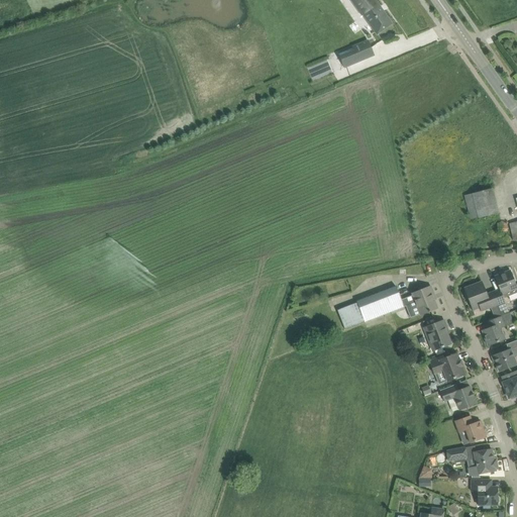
[(375,0),(350,0),(362,15),(364,14),(377,34),(392,23),(375,0)]
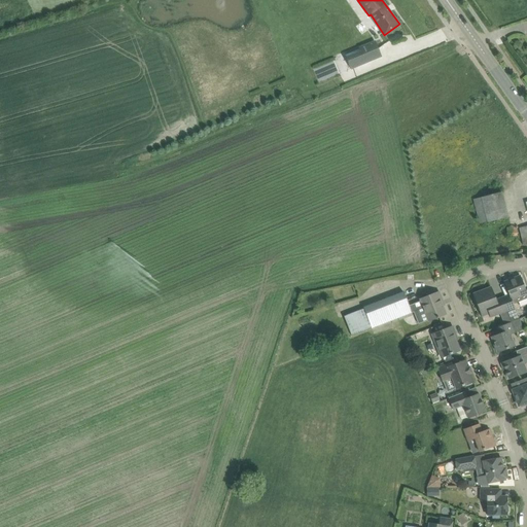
[(382,56),(376,42),(345,55),(351,69),(382,56)]
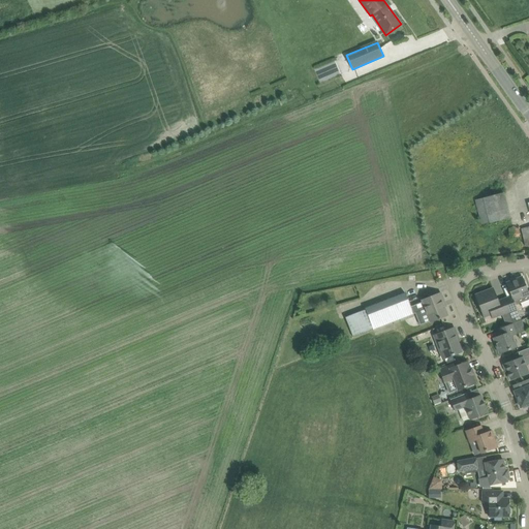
[(499,194),(477,198),(484,223),(504,219),(499,194)]
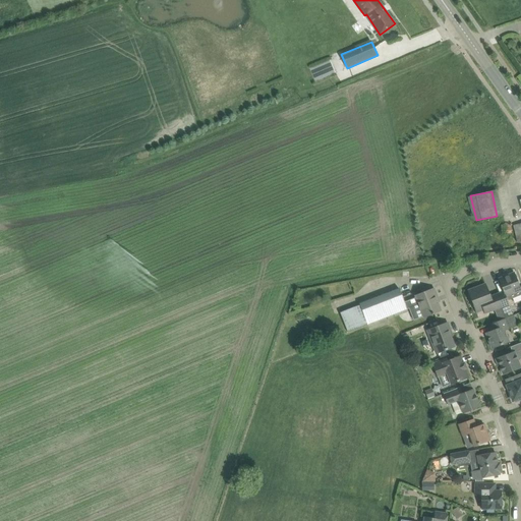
[(512,224),(502,224),(502,232),(511,233),(512,224)]
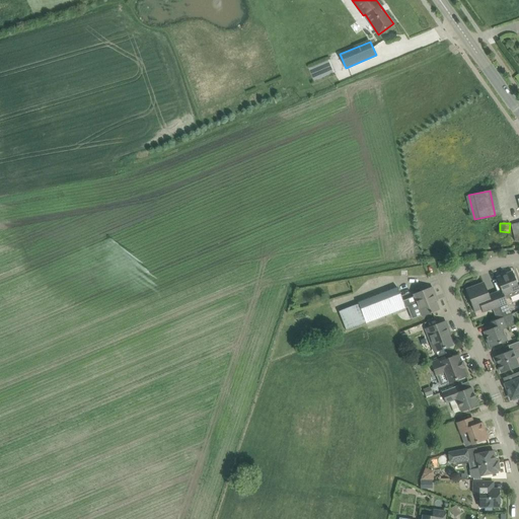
[(501,290),(494,293),(499,306),(507,303),(506,299),(518,294),(518,288),(513,272),(497,278),(501,290)]
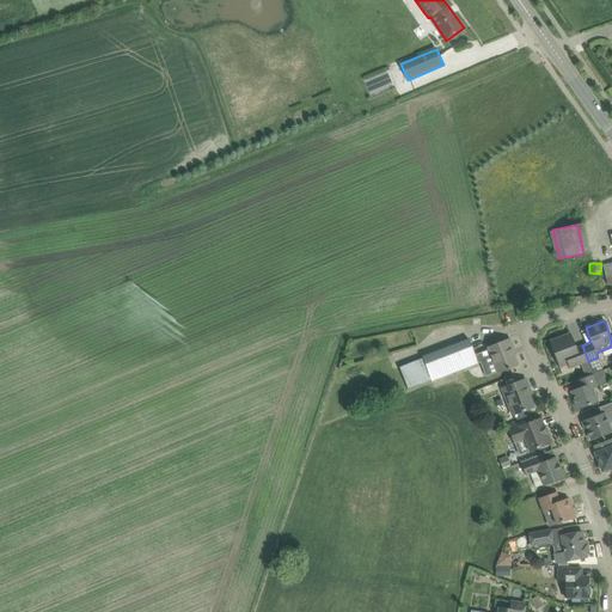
[(569,368),(582,363),(588,377),(594,374),(588,361),(582,346),(576,348),(570,334),(550,342),(560,368),(568,365),(569,368)]
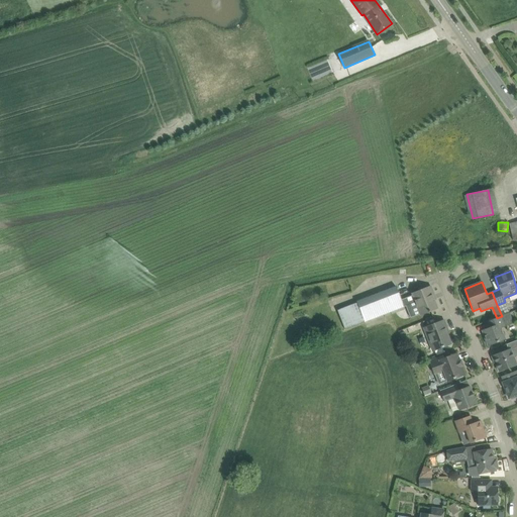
[(357,302),(337,310),(344,330),(365,322),(416,302),(421,315),(437,308),(432,295),(434,294),(430,287),(412,294),(413,295),(401,300),(396,287),(357,302)]
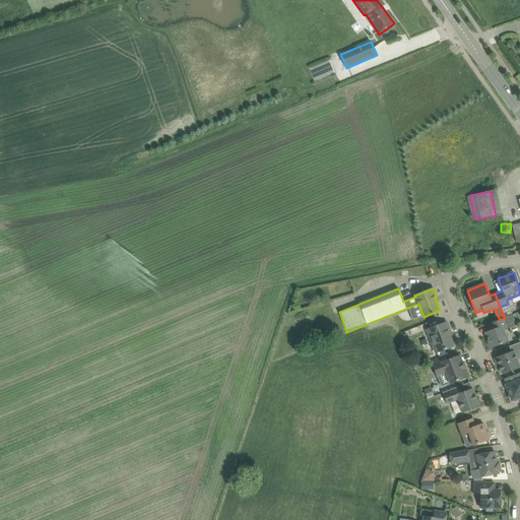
[(512,315),(505,318),(500,320),(499,320),(490,324),(492,330),(485,333),(485,334),(488,338),(486,340),(489,345),(491,346),(492,347),(508,341),(503,330),(508,328),(507,326),(515,323),(512,315)]
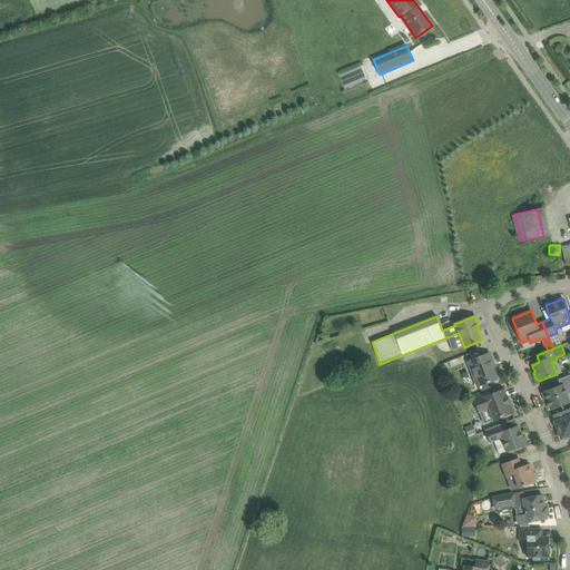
[(474,369),(480,385),(488,383),(497,380),(492,367),(494,366),(490,353),(468,362),(471,370),(474,369)]
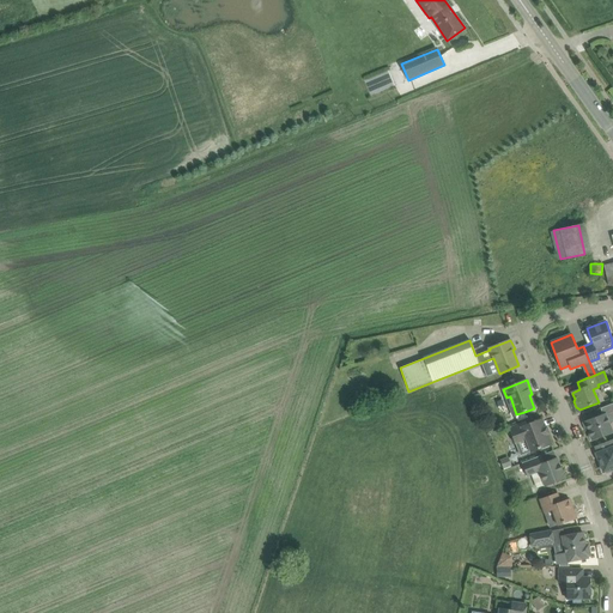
[(605,414),(596,418),(586,422),(592,439),(604,436),(612,432),(608,424),(612,422),(612,413),(612,412),(606,414),(605,414)]
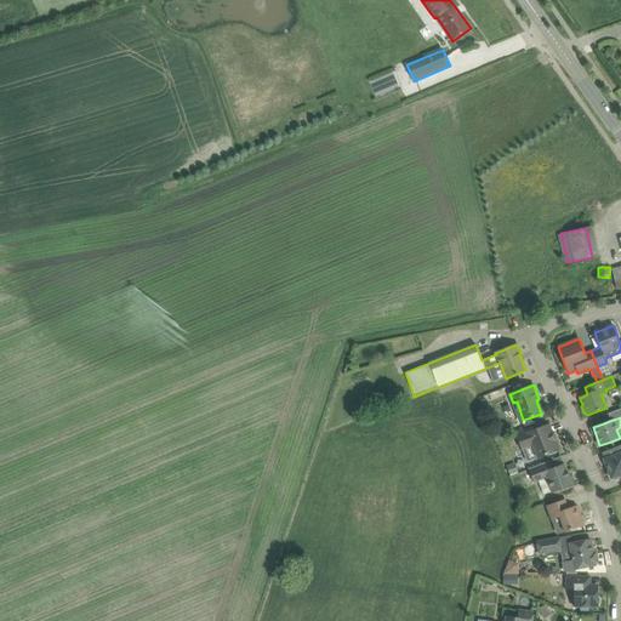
[(548,425),(537,429),(534,431),(533,428),(516,434),(522,449),(533,445),(537,457),(548,454),(550,455),(557,453),(556,451),(558,450),(554,439),(556,439),(553,433),(552,433),(548,425)]
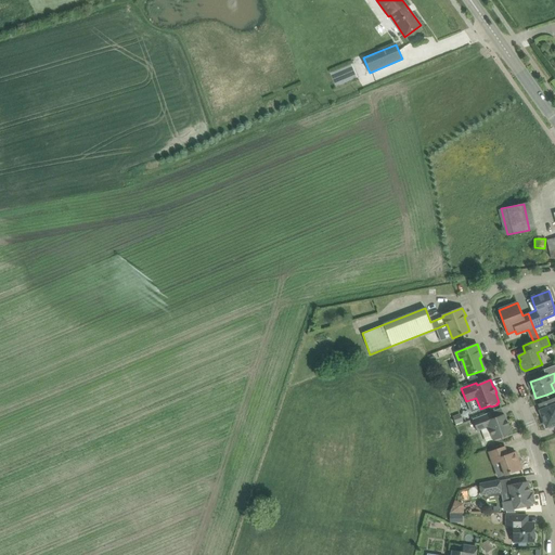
[(442,392),(448,389),(444,381),(438,383),(442,392)]
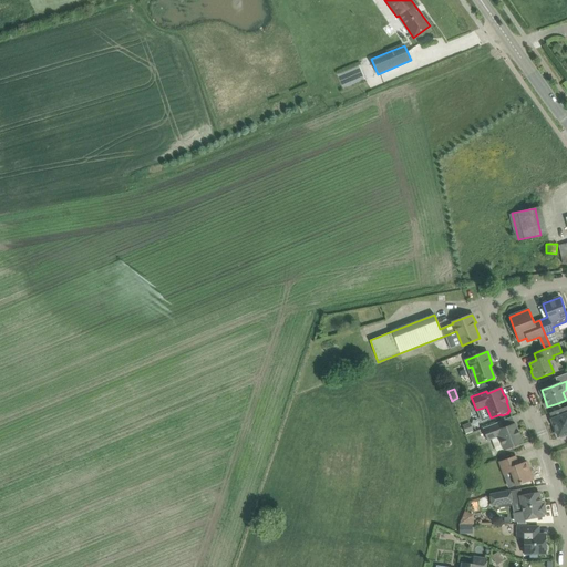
[(566,406),(559,410),(562,415),(552,420),(558,436),(559,436),(560,439),(566,436),(566,434),(566,433),(566,406)]
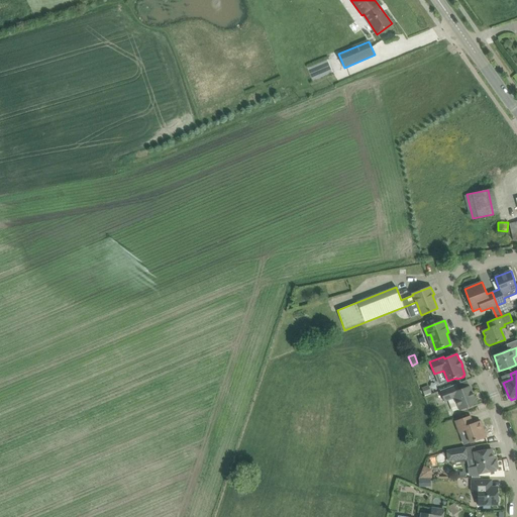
[(470,386),(468,387),(458,391),(456,385),(440,391),(444,402),(454,398),(459,410),(477,404),(470,386)]
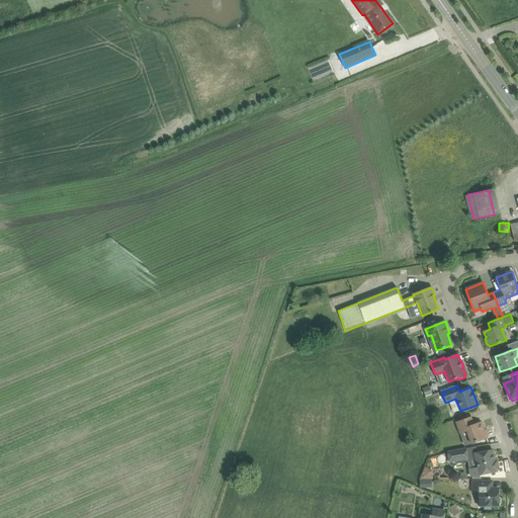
[(422,389),(425,396),(431,394),(428,386),(422,389)]
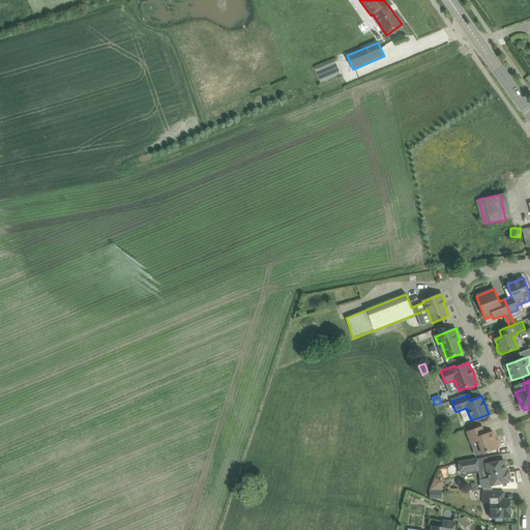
[(409,415),(411,422),(424,418),(422,411),(409,415)]
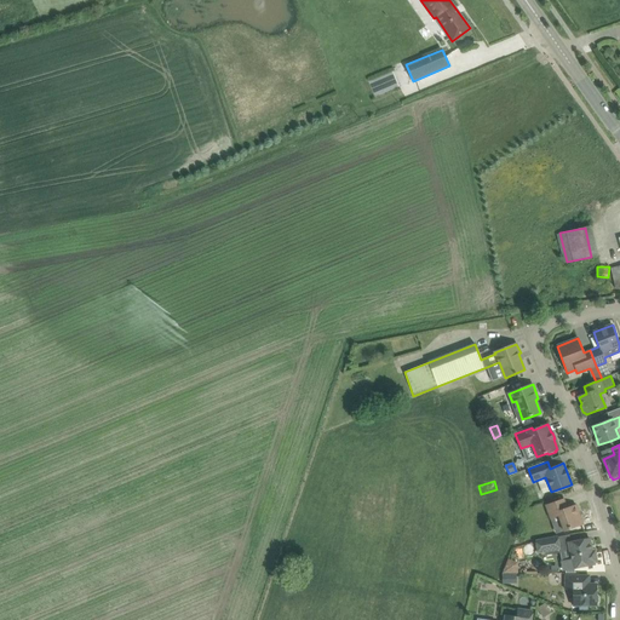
[(564,499),(552,503),(545,505),(550,518),(558,516),(563,532),(583,524),(583,522),(584,521),(581,515),(580,515),(577,505),(567,507),(564,499)]
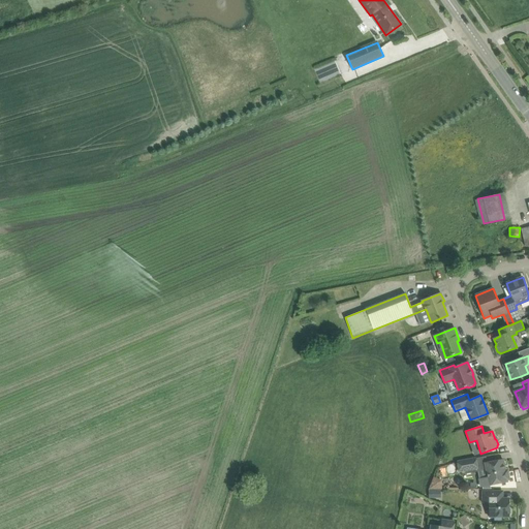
[(458,462),(460,471),(477,468),(475,458),(458,462)]
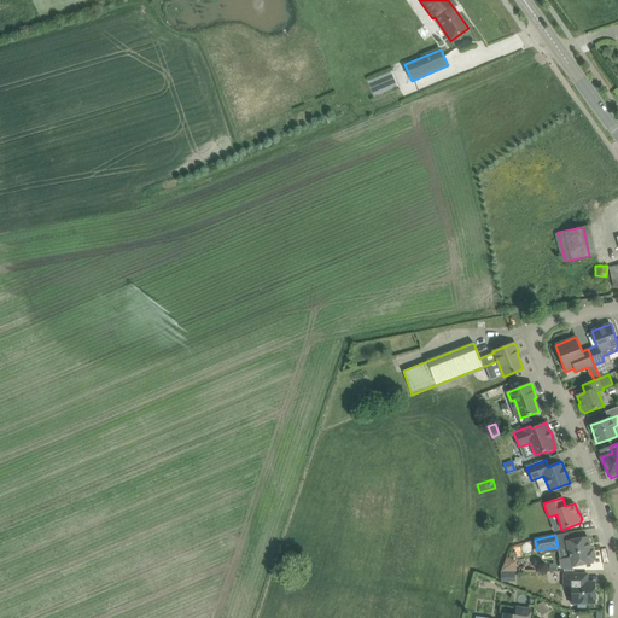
[(566,541),(569,554),(565,554),(566,558),(558,559),(560,569),(571,567),(581,565),(593,563),(593,561),(594,558),(593,552),(590,549),(588,537),(576,540),(566,541)]
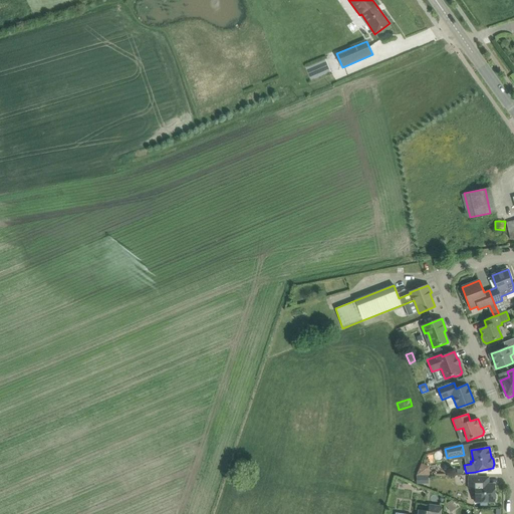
[(421,464),(417,475),(429,474),(428,467),(421,464)]
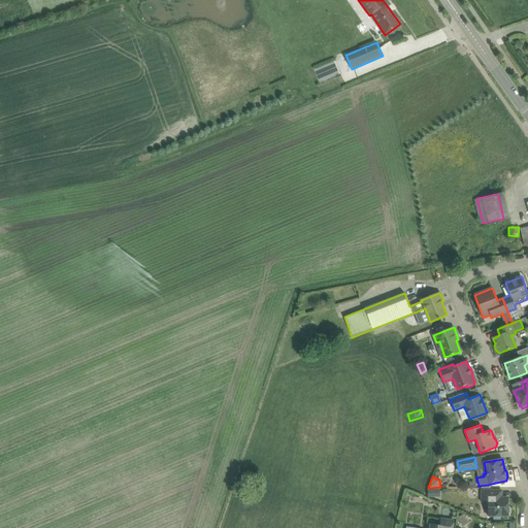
[(428,489),(428,497),(440,497),(440,489),(428,489)]
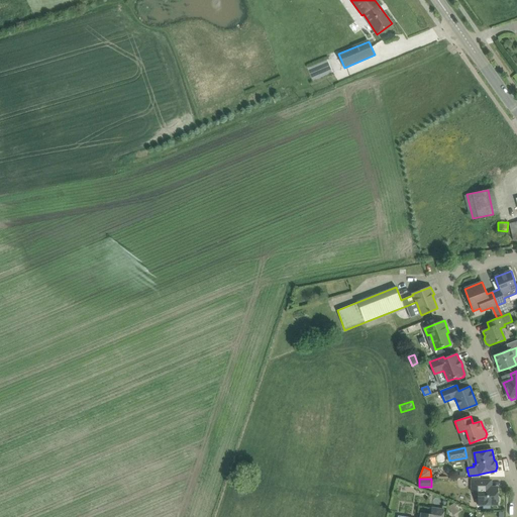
[(491,480),(472,481),(472,492),(478,492),(478,505),(498,505),(498,503),(499,502),(499,498),(498,496),(497,488),(491,488),(491,480)]
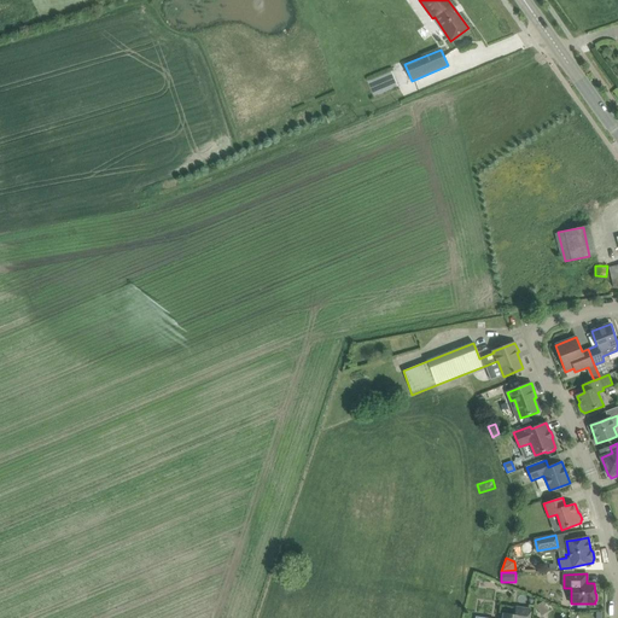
[(543,601),(536,606),(541,613),(548,608),(543,601)]
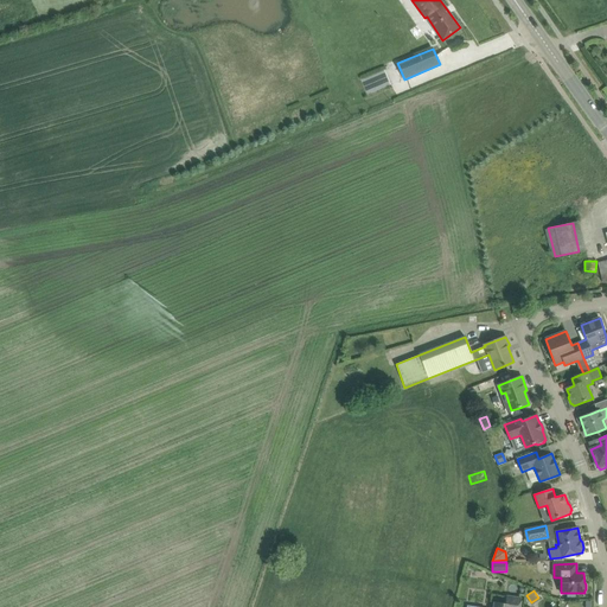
[(519,606),(522,599),(510,598),(506,596),(506,605),(494,602),(493,606),(479,606),(467,606),(519,606)]
